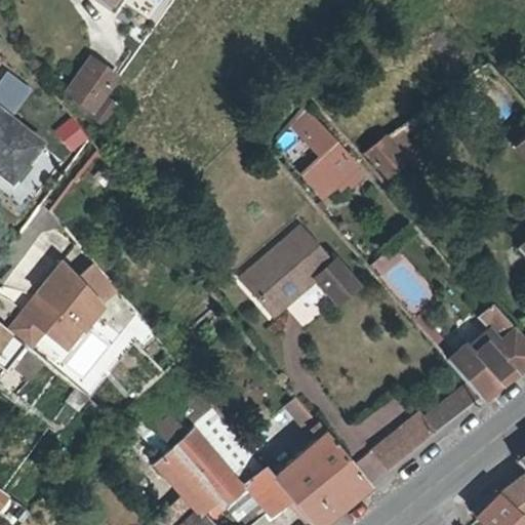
[(68,93),(93,62),(89,58),(65,91),(68,93)]
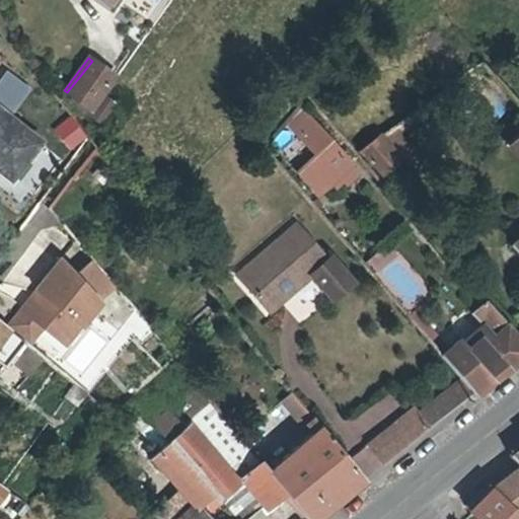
[(452,80),(518,153),(518,101),(479,58),(452,80)]
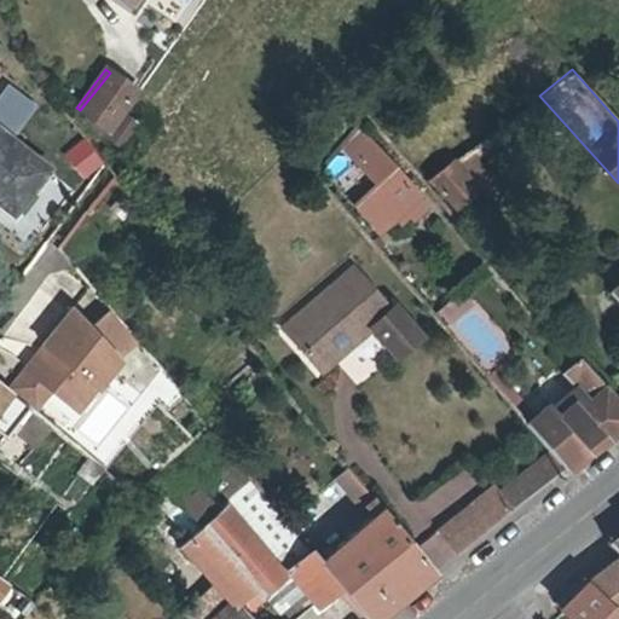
[(132,88),(110,73),(80,110),(104,128),(132,88)]
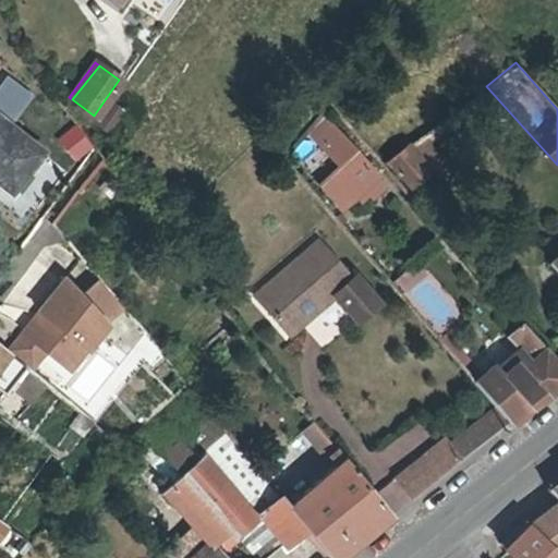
[(0,169),(10,177),(37,144),(0,113),(0,169)]
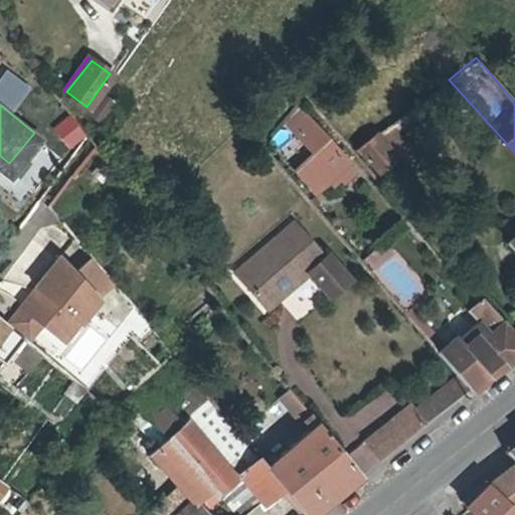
[(283,121),(297,135),(311,122),(296,105),(283,121)]
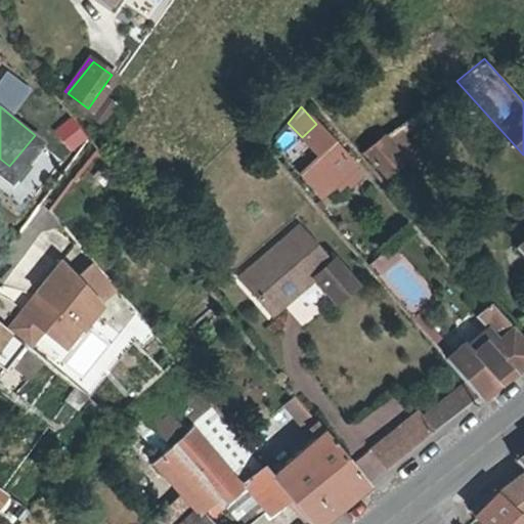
[(70,116),(51,132),(72,155),(90,137),(70,116)]
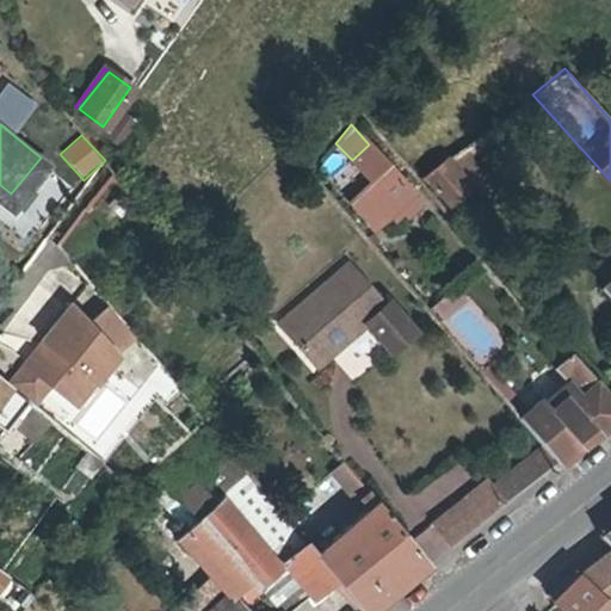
[(369,144),(352,160),(329,181),(372,228),(411,191),(369,144)]
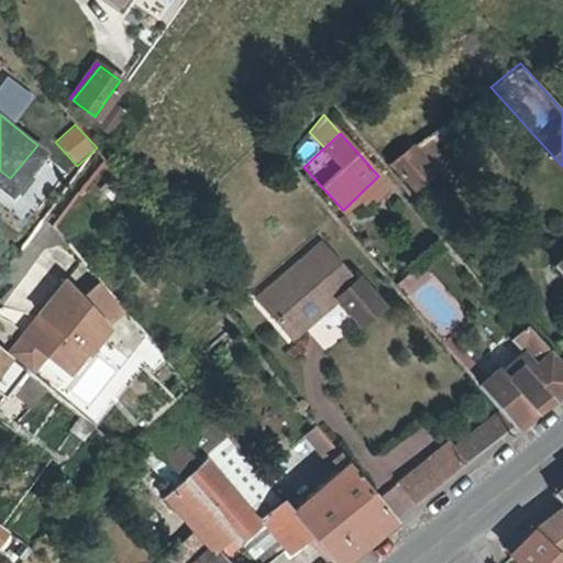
[(412,188),(433,170),(422,157),(432,150),(422,139),(392,163),(412,188)]
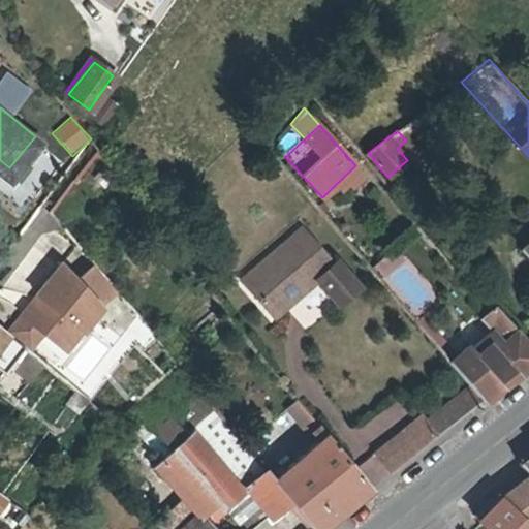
[(308,270),(314,279),(336,306),(358,289),(336,262),(332,267),(304,230),(245,279),(272,313),(288,300),(282,291),(308,270)]
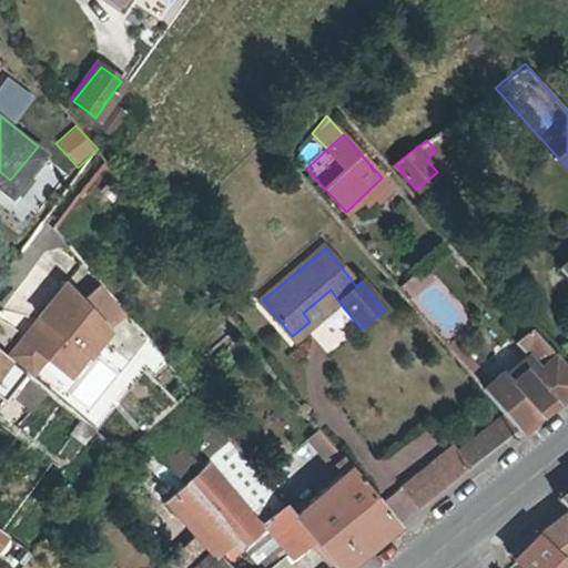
[(567,255),(558,265),(567,276),(567,255)]
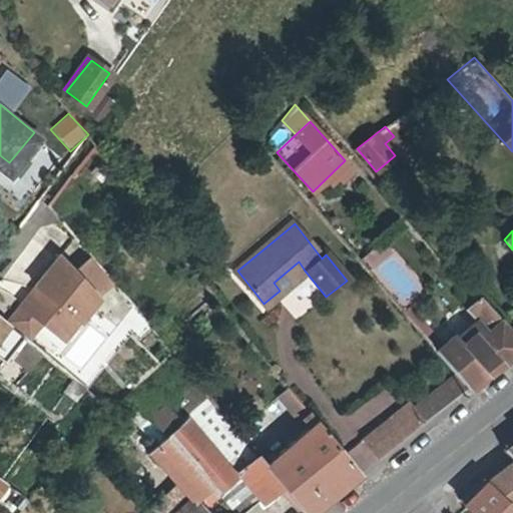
[(388,242),(366,258),(397,306),(420,291),(388,242)]
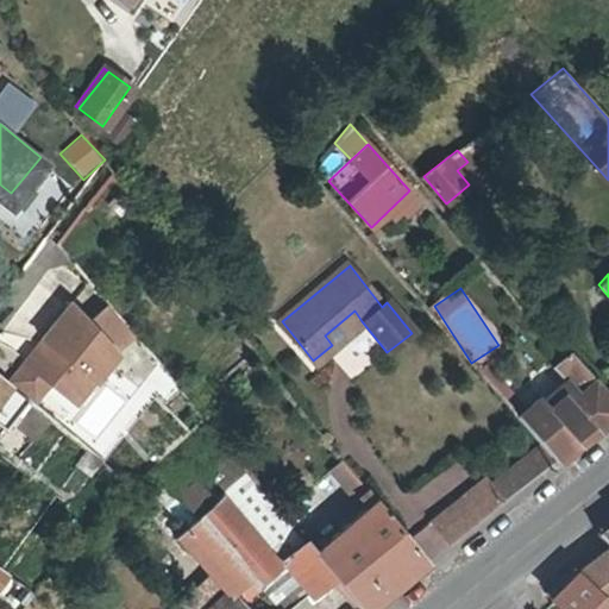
[(120,353),(71,300),(10,380),(38,403),(51,387),(79,407),(120,353)]
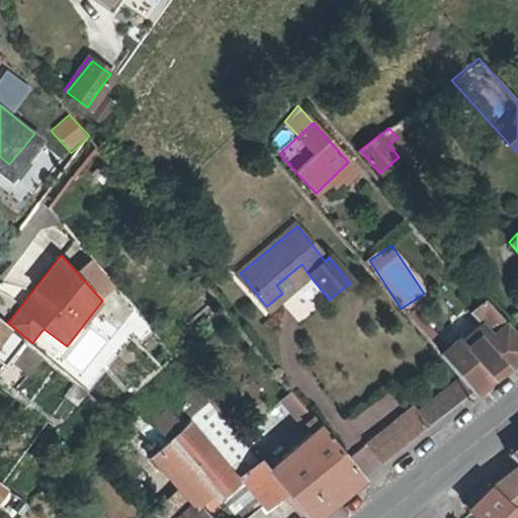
[(276,285),(282,293),(308,273),(301,264),(276,285)]
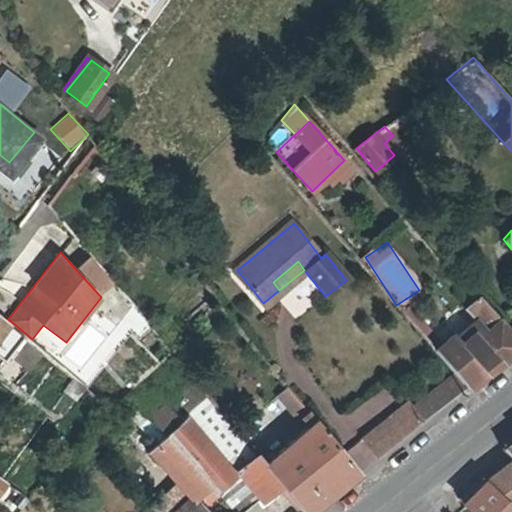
[(464,307),(479,325),(460,340),(454,333),(435,349),(468,387),(511,354),(511,335),(479,295),(470,302),(464,307)]
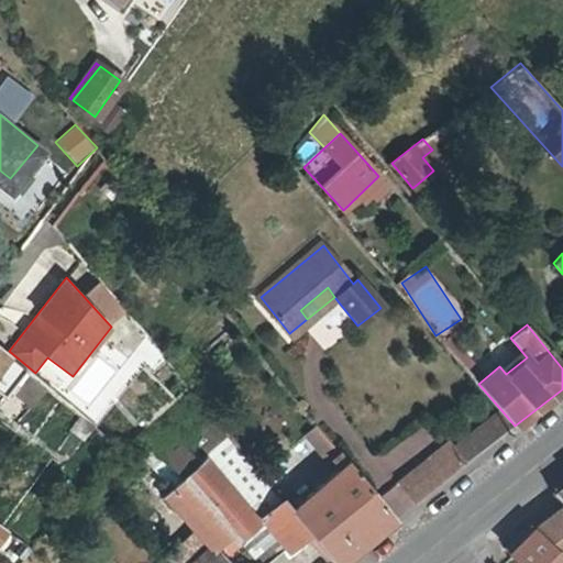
[(0,376),(12,361),(0,350),(0,376)]
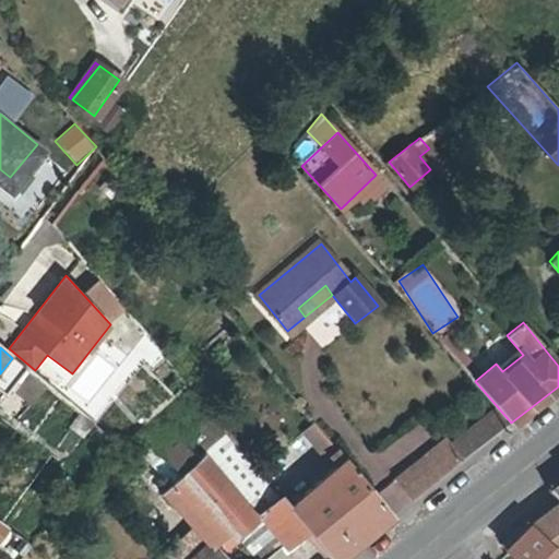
[(307,428),(330,456),(337,451),(314,423),(307,428)]
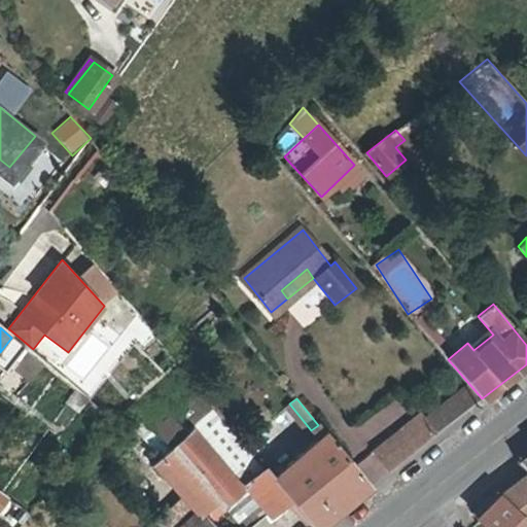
[(194,399),(180,413),(192,425),(207,413),(194,399)]
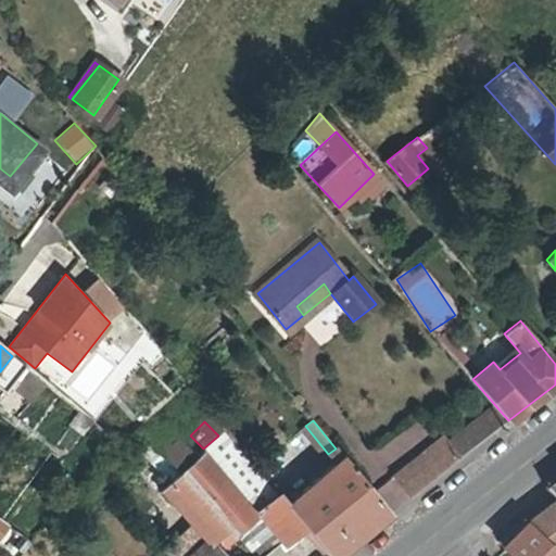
[(213,443),(236,471),(251,460),(227,431),(213,443)]
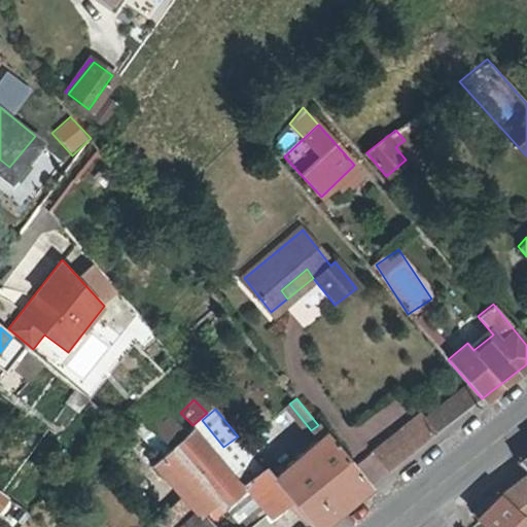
[(172,448),(191,469),(209,453),(190,432),(192,431),(174,410),(161,421),(159,419),(151,424),(172,448)]
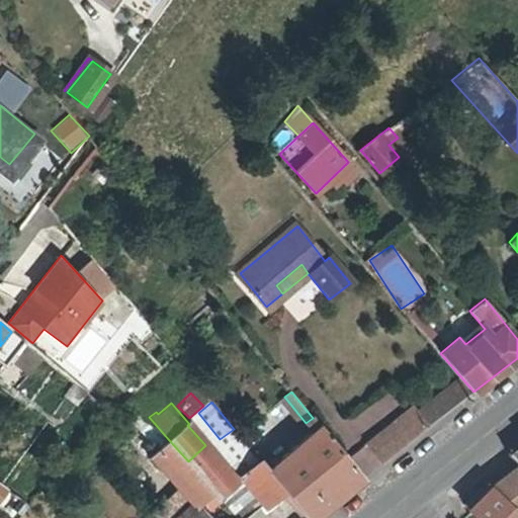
[(385,427),(402,447),(427,427),(411,407),(385,427)]
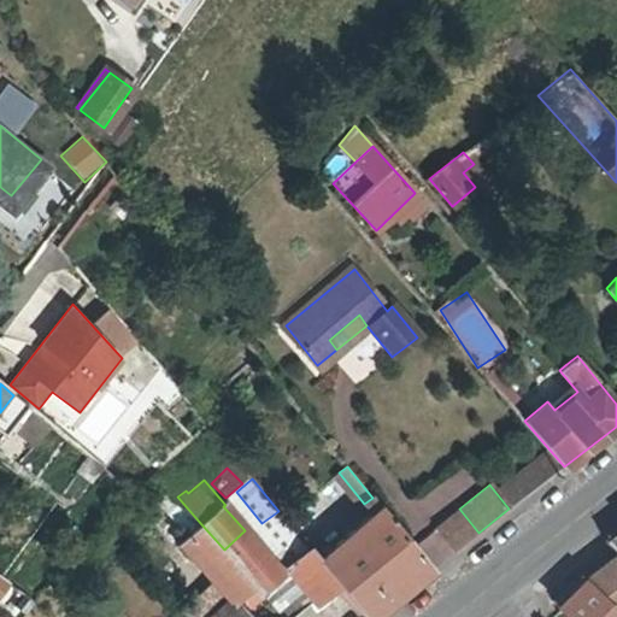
[(317,558),(334,577),(366,616),(371,616),(432,570),(372,498),(364,504),(372,515),(317,558)]
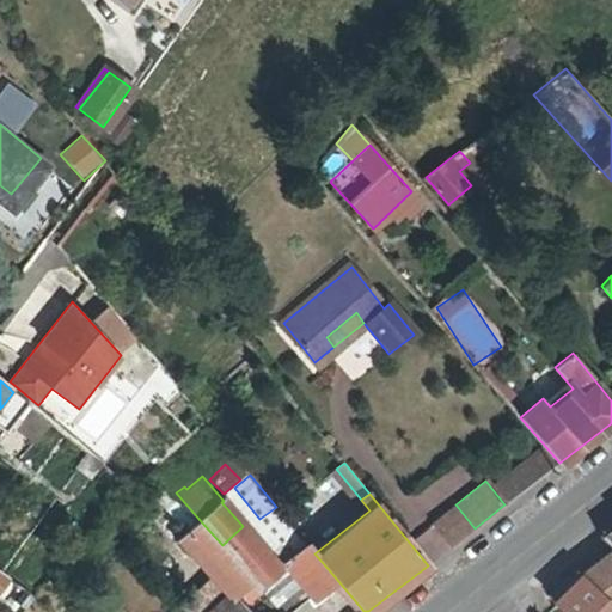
[(451,548),(475,528),(456,505),(432,524),(451,548)]
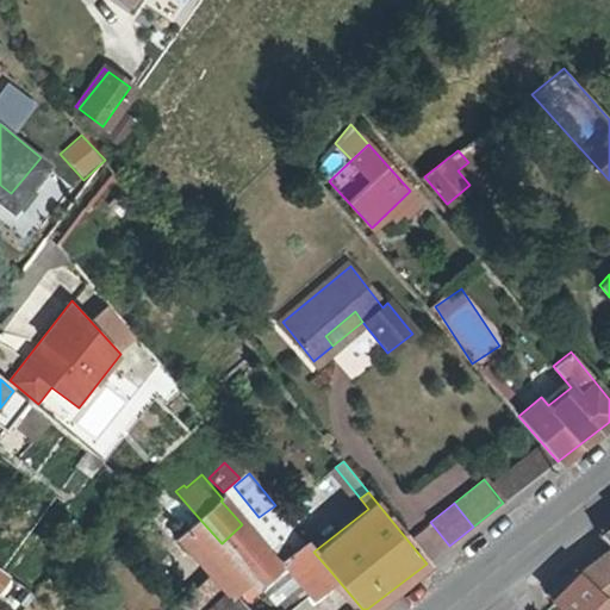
[(184,609),(205,609),(226,591),(230,587),(248,573),(222,543),(199,518),(178,537),(213,576),(180,605),(184,609)]
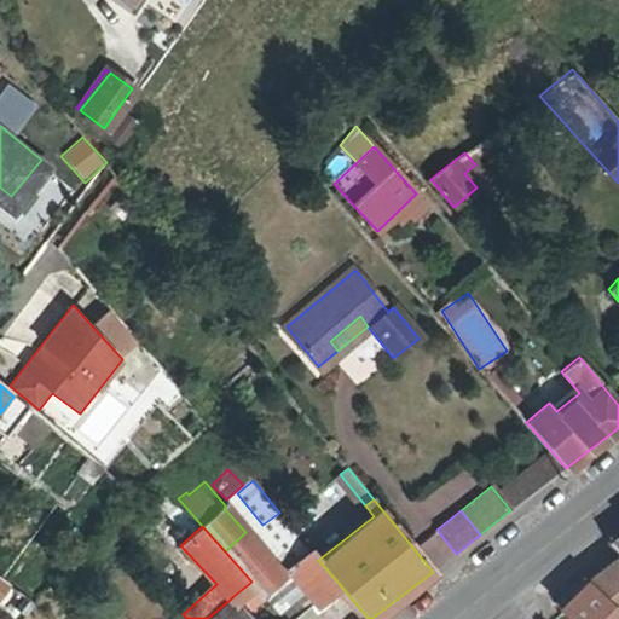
[(614,555),(618,560),(618,528),(602,542),(614,555)]
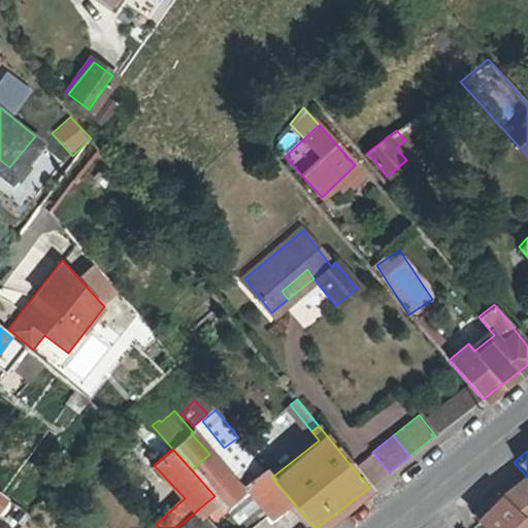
[(215,496),(223,505),(240,490),(209,454),(192,470),(215,496)]
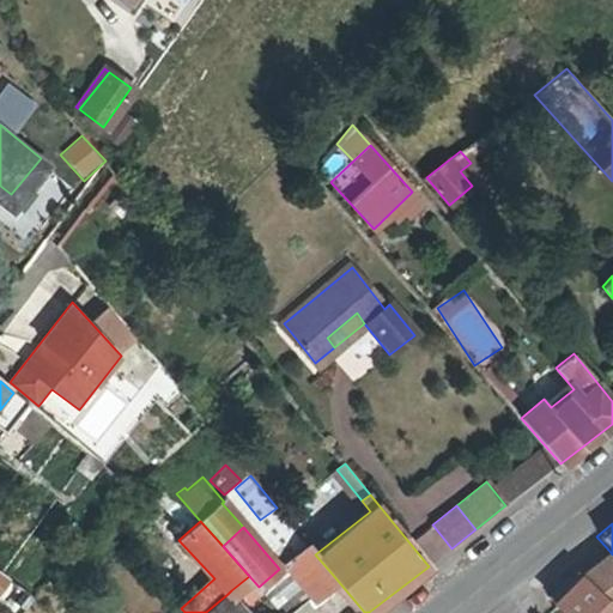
[(332,574),(315,554),(305,544),(284,560),(285,564),(309,592),(332,574)]
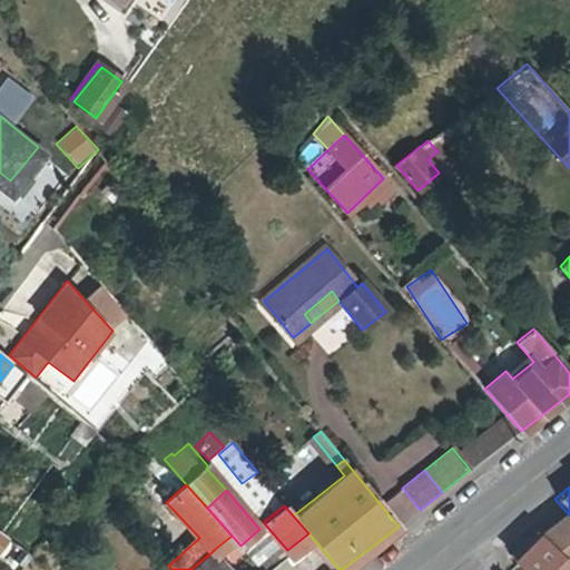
[(569,516),(566,511),(533,536),(562,564),(569,557),(569,516)]
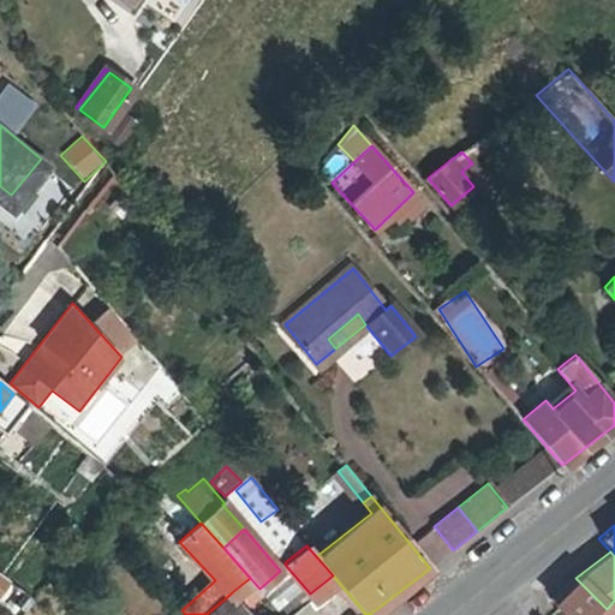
[(282,614),(310,593),(286,566),(280,571),(260,589),(282,614)]
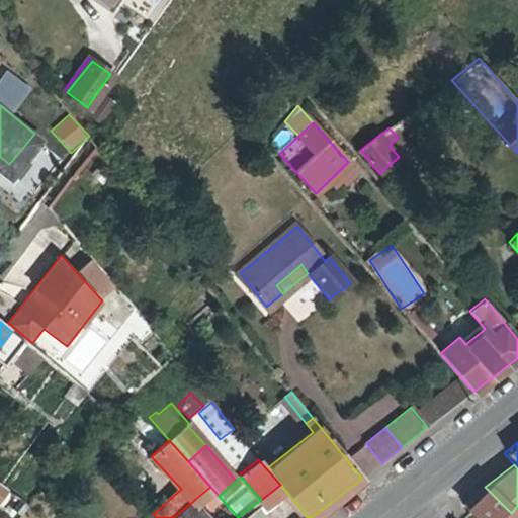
[(516,517),(511,513),(485,487),(460,510),(468,517),(516,517)]
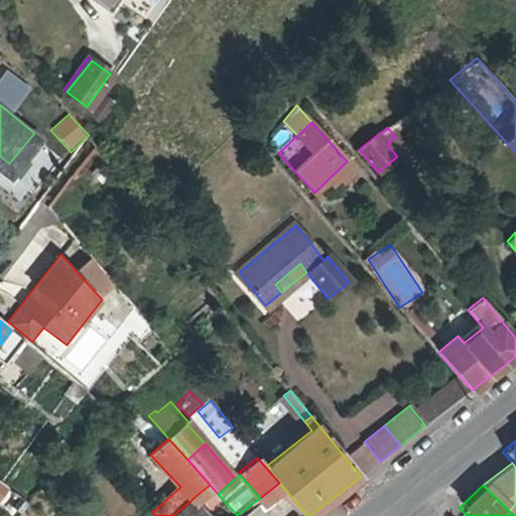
[(173,515),(211,515),(195,497),(191,500),(173,515)]
